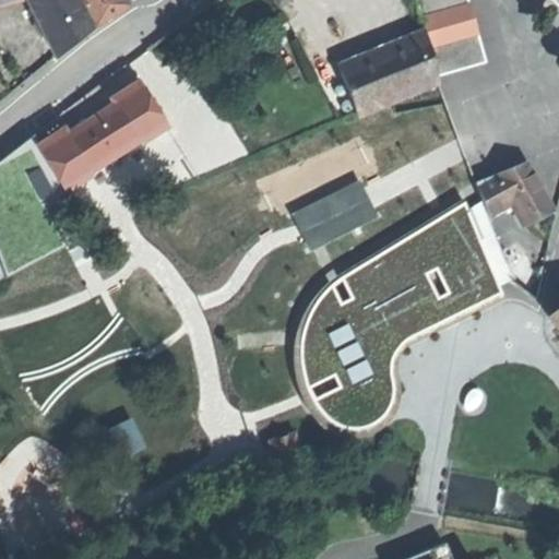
[(91,30),(75,0),(28,0),(30,0),(56,57),(74,43),(91,30)]
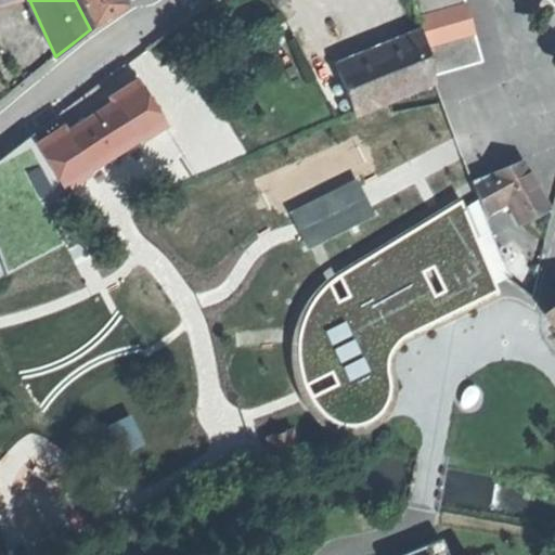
[(111,15),(125,8),(120,0),(81,0),(94,25),(111,15)]
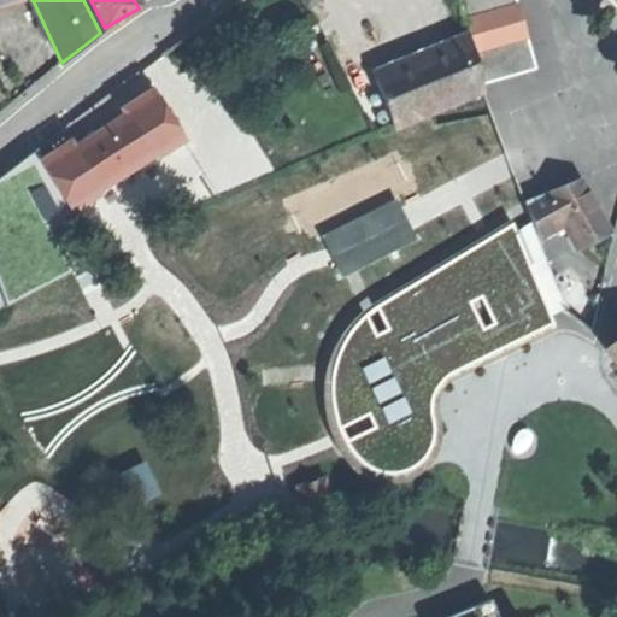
[(469,36),(444,47),(459,99),(483,89),(469,36)]
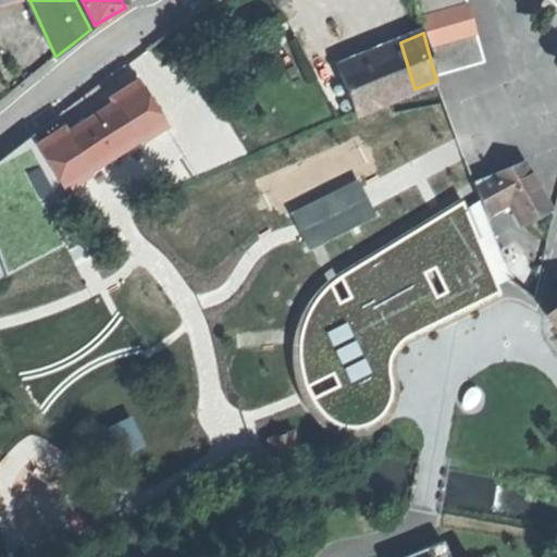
[(415,89),(400,42),(338,69),(356,113),(415,89)]
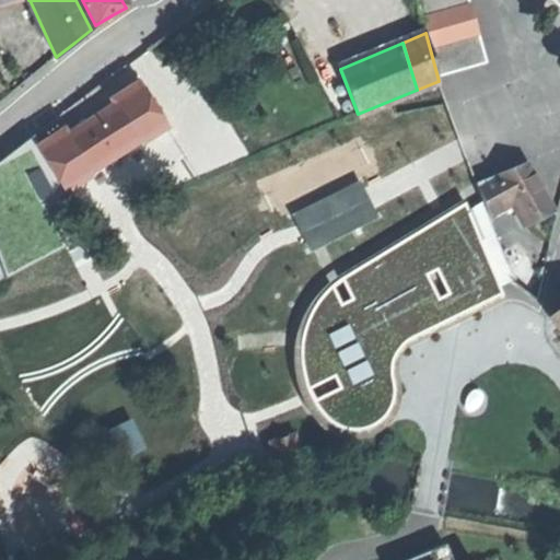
[(35,146),(62,190),(90,173),(89,171),(137,141),(138,143),(165,127),(137,81),(111,98),(114,104),(90,119),(65,135),(61,129),(35,146)]
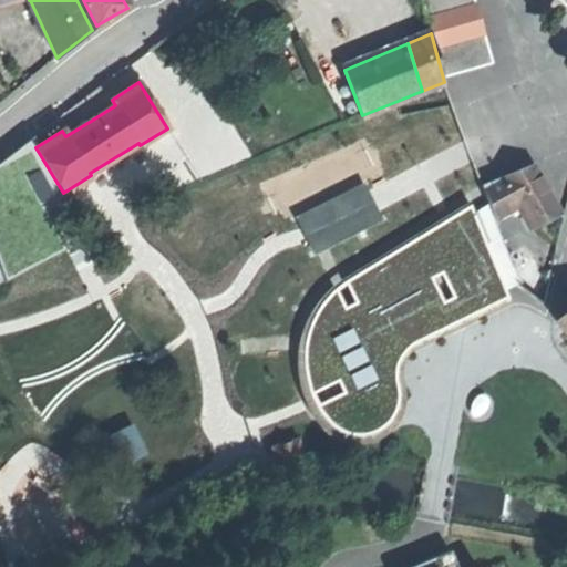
[(521,205),(532,226),(545,219),(559,212),(535,164),(505,176),(521,205)]
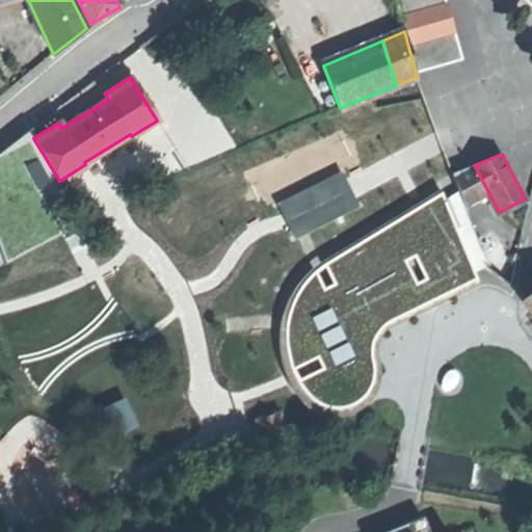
[(467,205),(488,192),(474,165),(455,173),(462,191),(467,205)]
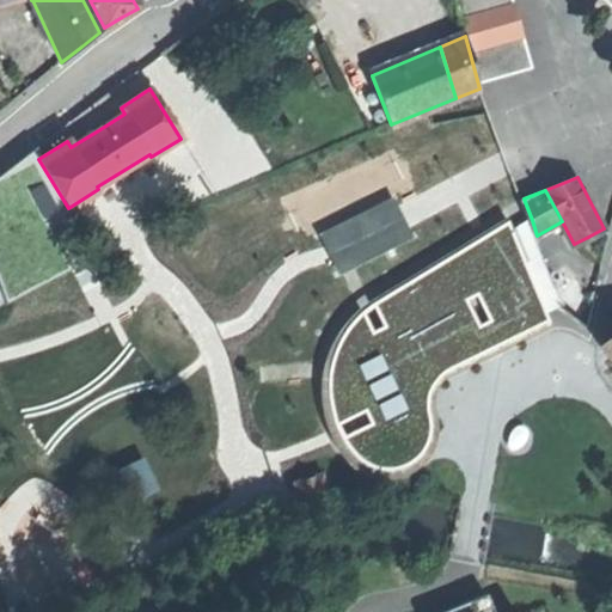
[(391,197),(319,233),(340,275),(411,238),(391,197)]
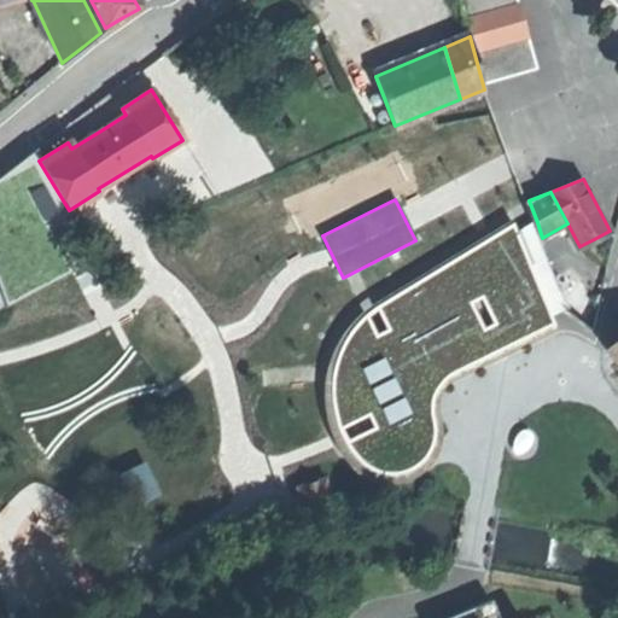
[(517,232),(513,222),(374,307),(394,338),(423,389),(553,324),(551,318),(517,232)]
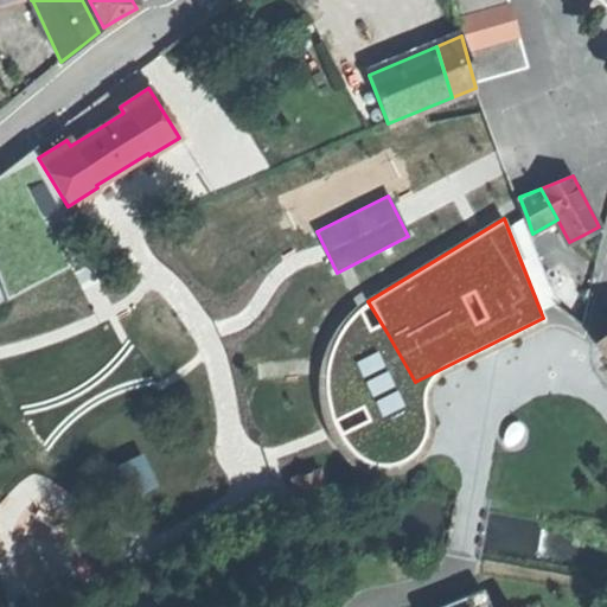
[(528,218),(508,228),(541,312),(560,304),(553,283),(548,269),(532,234),(528,218)]
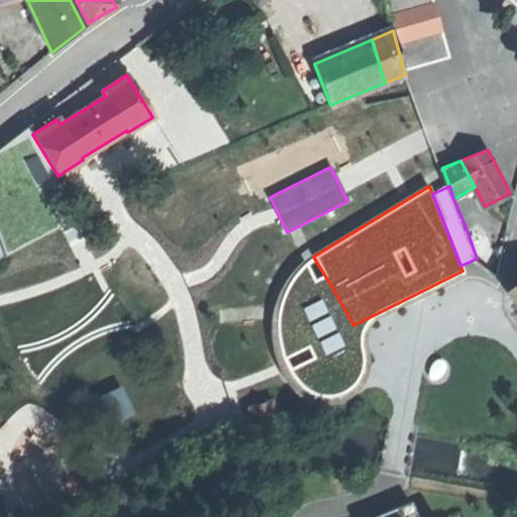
[(467,229),(471,241),(489,234),(480,225),(467,229)]
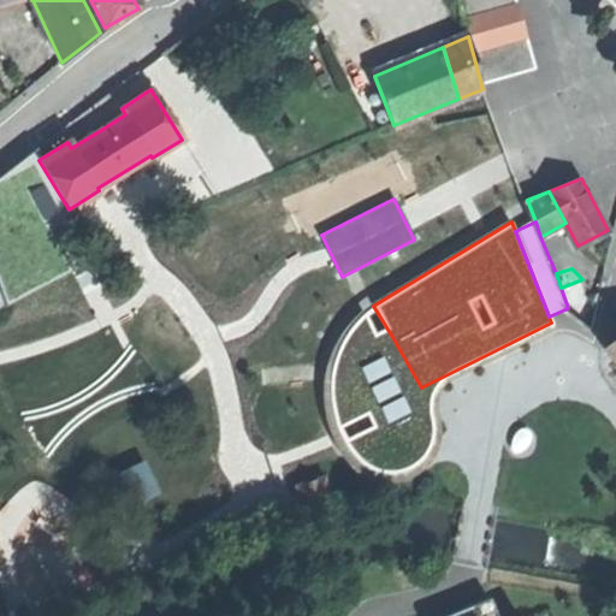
[(561,288),(568,308),(588,326),(594,307),(582,279),(561,288)]
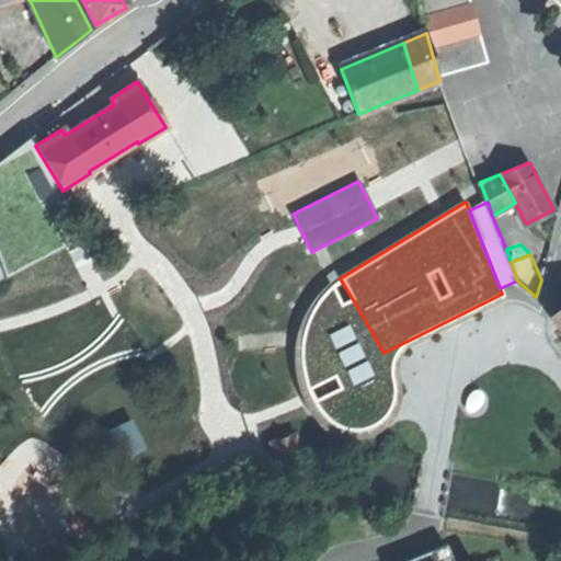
[(389,363),(384,353),(357,307),(347,312),(331,285),(324,292),(316,302),(310,312),(306,322),(302,334),(300,345),(300,357),(301,370),(307,390),(343,373),(347,384),(312,401),(320,413),(327,420),(333,425),(340,427),(348,431),(357,431),(366,430),(373,425),(380,421),(386,415),(390,409),(393,401),(393,396),(393,387),(391,371),(392,362),(389,363)]
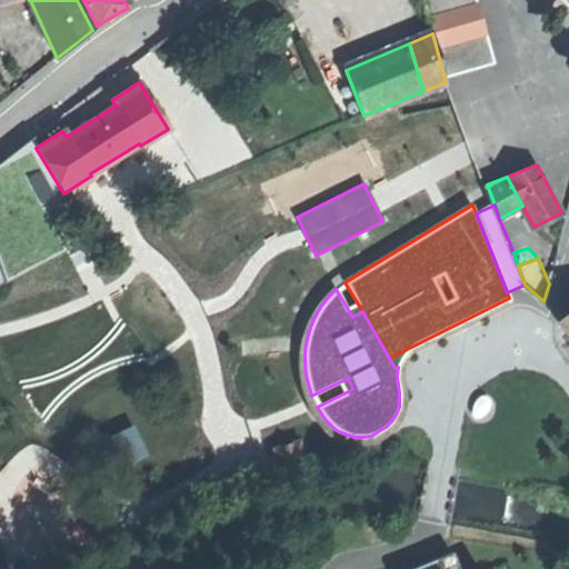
[(56,391),(82,379),(67,346),(39,359),(56,391)]
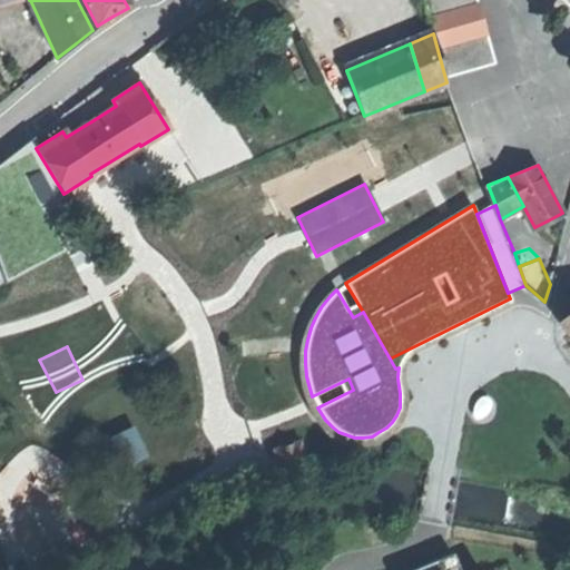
[(274,450),(283,474),(308,465),(300,440),(274,450)]
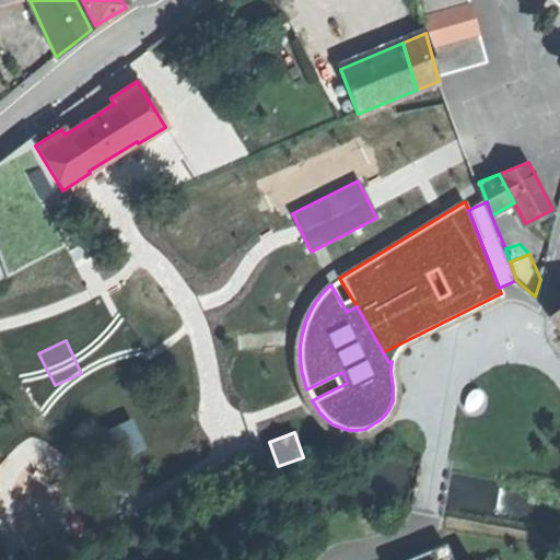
[(451,559),(445,545),(406,559),(451,559)]
